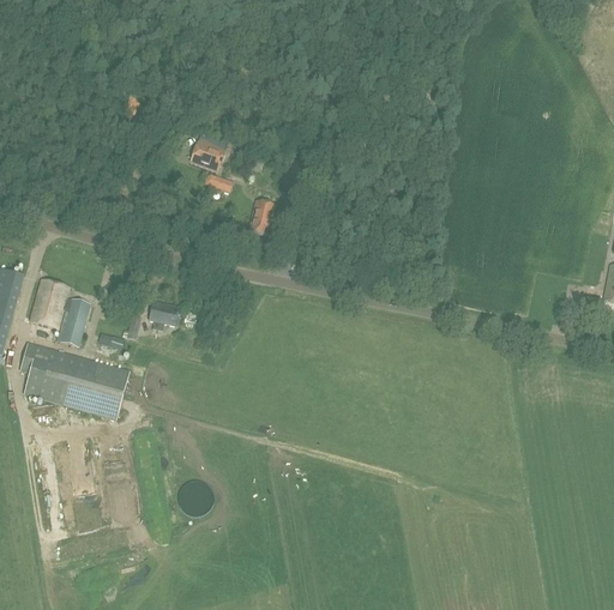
[(203,152),(198,173),(226,180),(230,159),(203,152)]
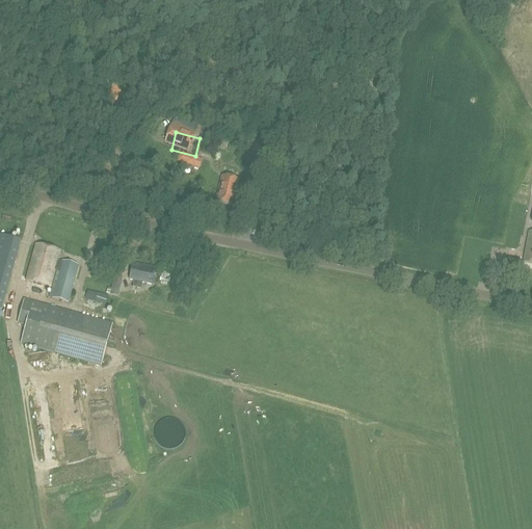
[(233,204),(240,178),(222,174),(216,200),(233,204)]
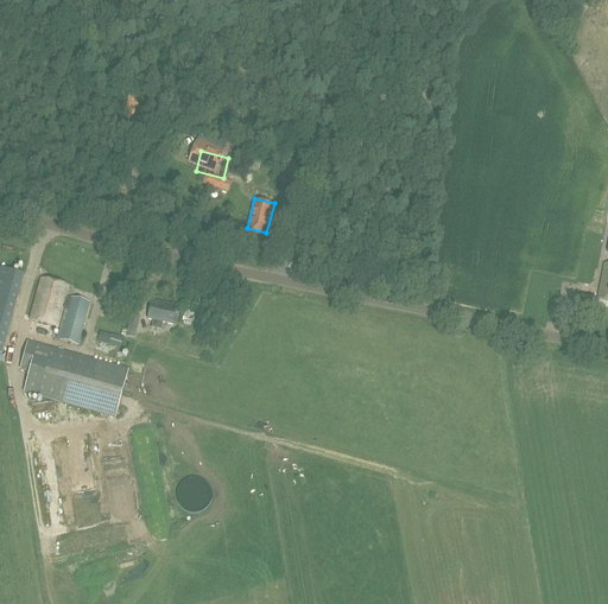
[(289,207),(282,204),(278,218),(285,221),(289,207)]
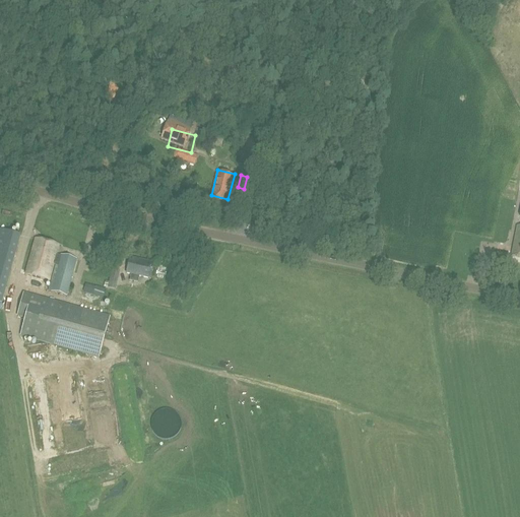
[(519,209),(511,253),(519,254),(519,209)]
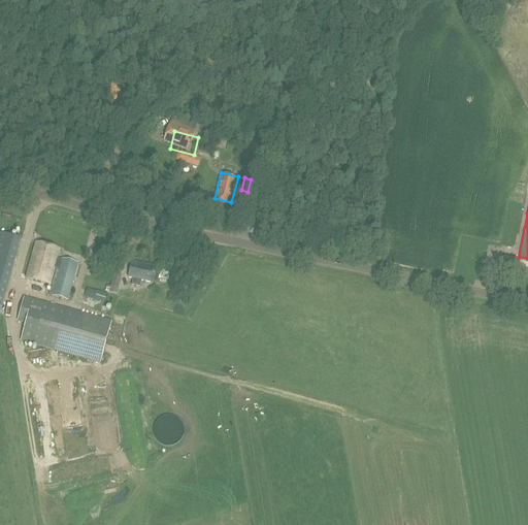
[(0,305),(1,306),(21,236),(0,230),(0,305)]
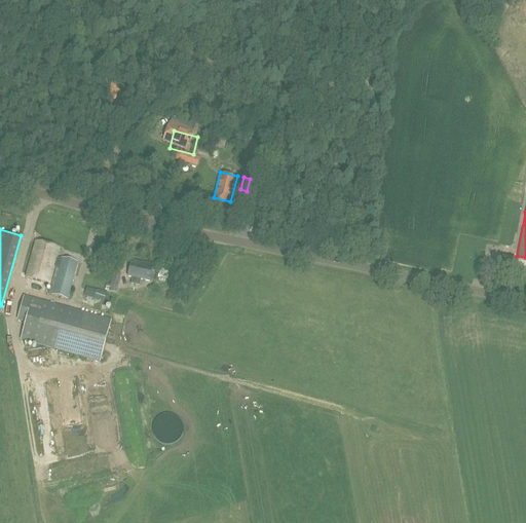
[(499,230),(496,239),(517,246),(519,236),(499,230)]
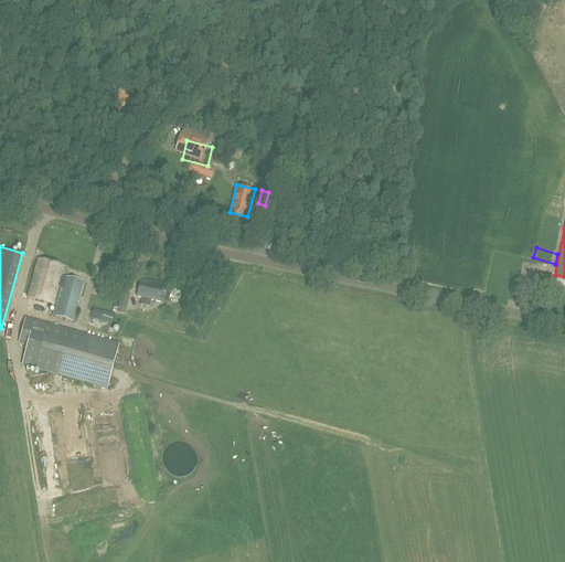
[(28,295),(55,303),(52,314),(73,319),(84,279),(66,275),(66,277),(61,275),(64,264),(39,257),(28,295)]
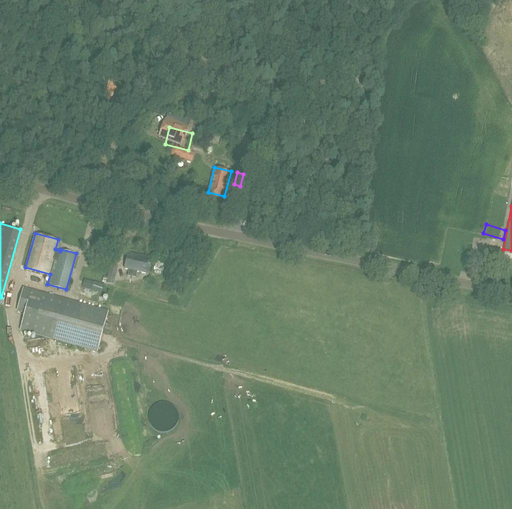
[(136,276),(137,269),(148,272),(151,257),(128,252),(124,266),(129,267),(127,274),(136,276)]
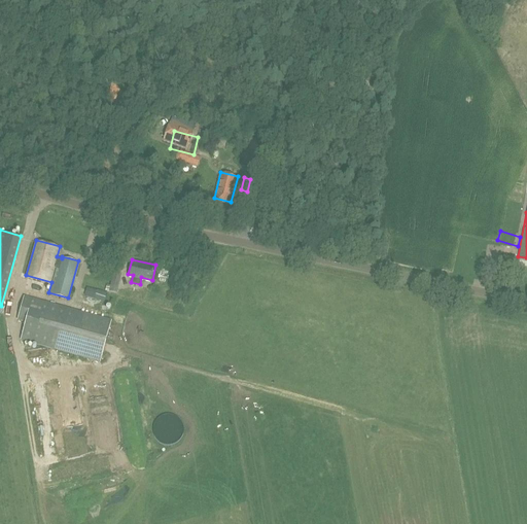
[(161,268),(162,276),(171,276),(170,267),(161,268)]
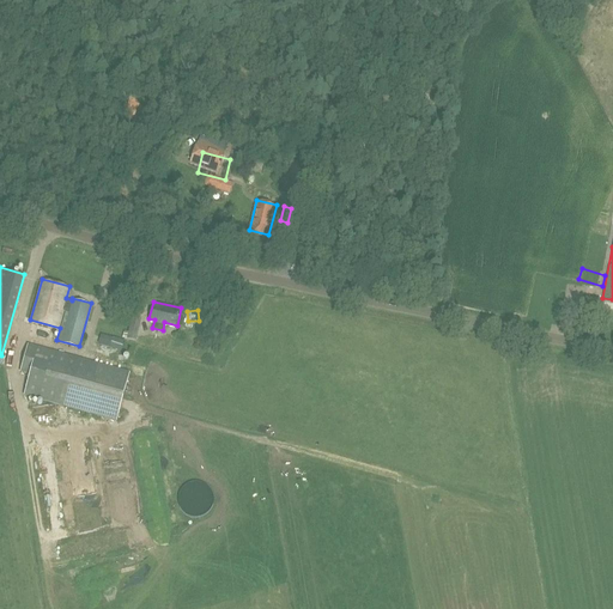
[(140,317),(132,315),(127,336),(135,339),(140,317)]
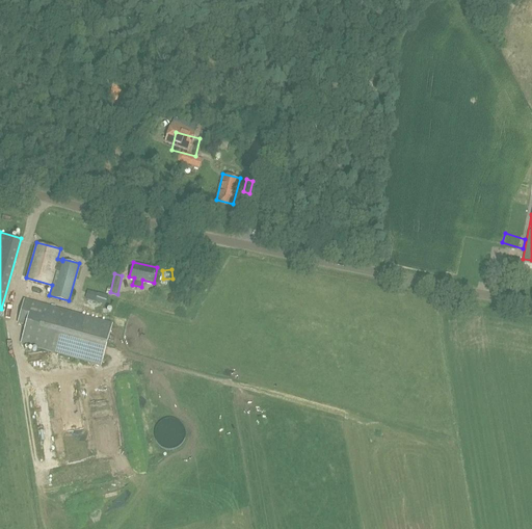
[(85,297),(100,300),(103,291),(88,287),(85,297)]
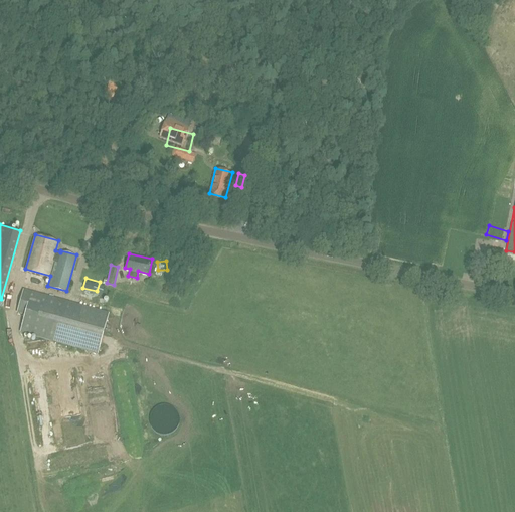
[(25,313),(20,330),(98,351),(109,312),(23,289),(17,311),(25,313)]
